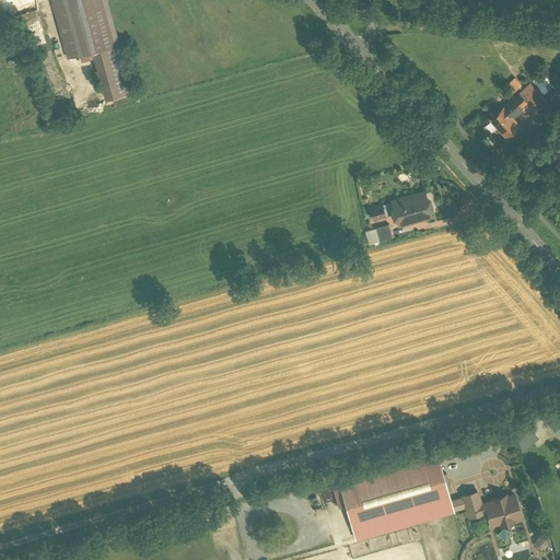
[(51,0),(67,57),(93,51),(106,100),(132,91),(107,0),(51,0)]
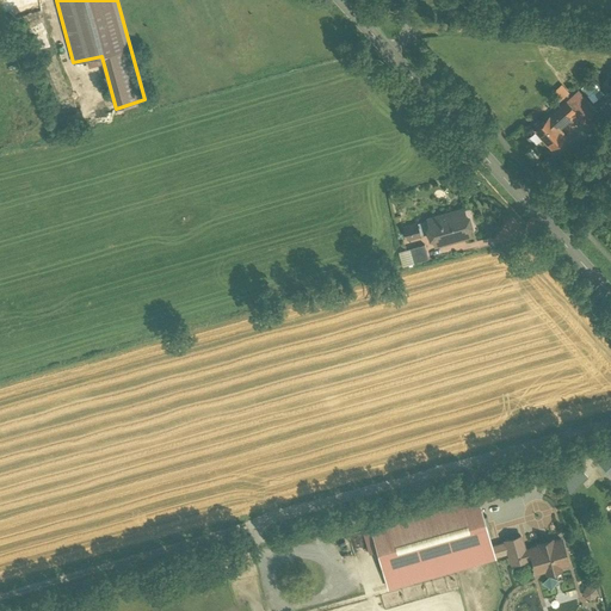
[(579,91),(534,130),(555,154),(600,115),(579,91)]
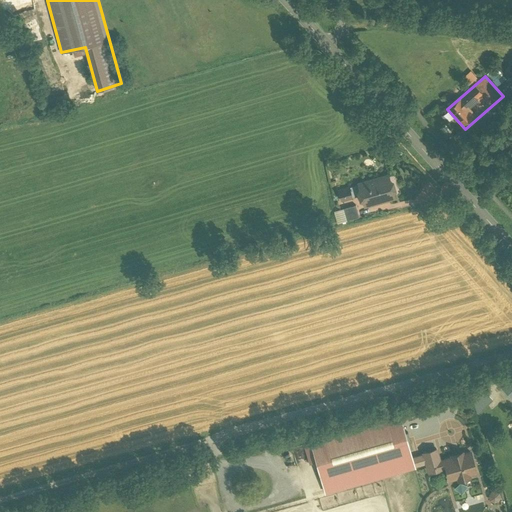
[(389,173),(341,185),(347,206),(334,210),(338,225),(364,218),(362,208),(396,199),(389,173)]
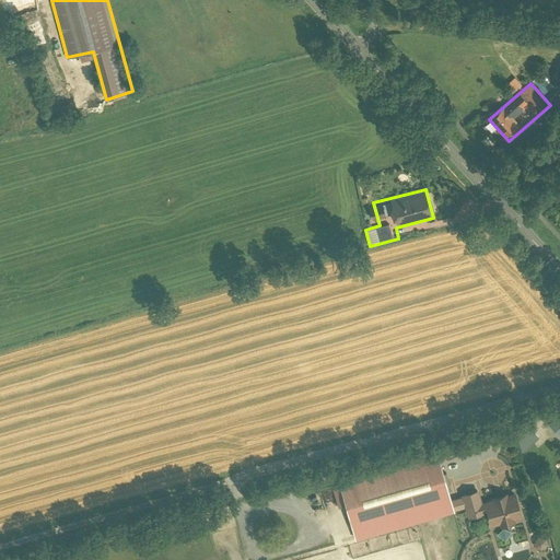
[(356,541),(456,515),(440,457),(340,483),(356,541)]
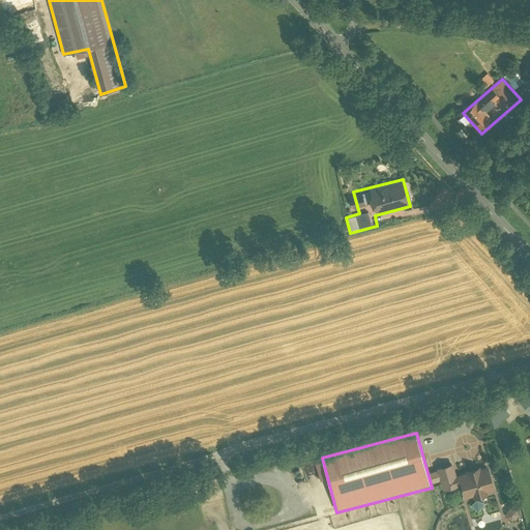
[(452,465),(438,469),(443,492),(460,488),(464,501),(496,493),(489,467),(455,475),(452,465)]
